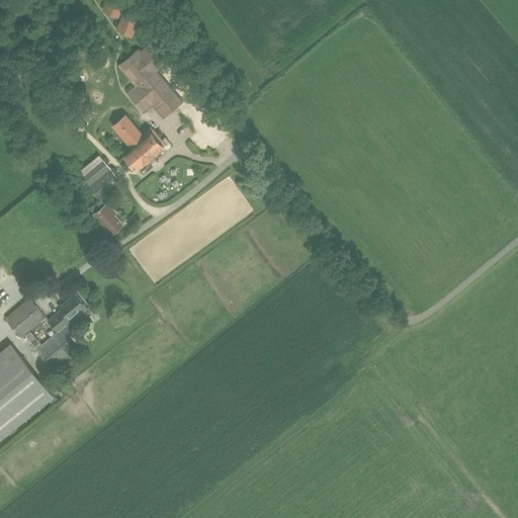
[(106,0),(102,10),(118,17),(126,0),(106,0)]
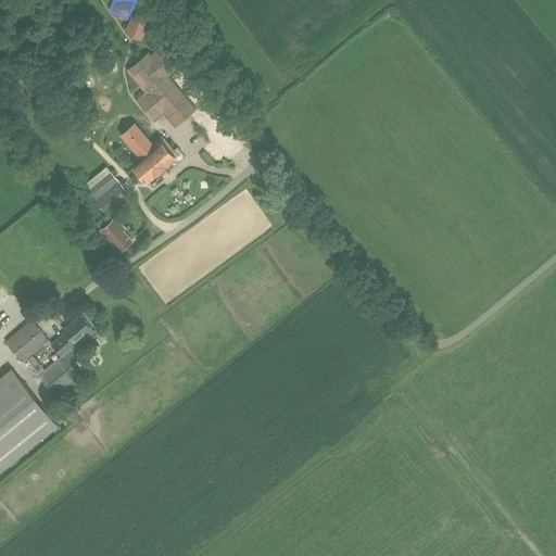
[(124,32),(142,39),(151,20),(134,12),(124,32)]
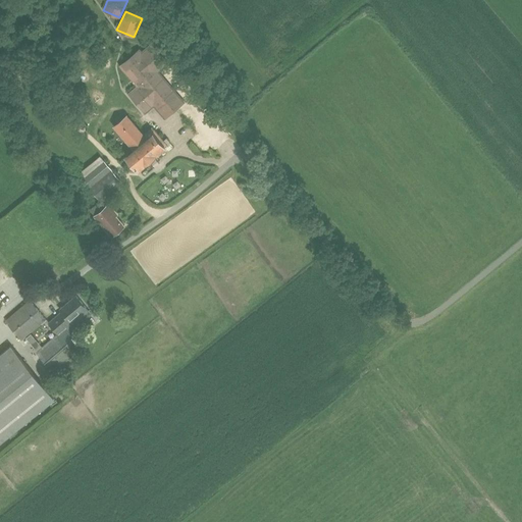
[(154,106),(164,119),(186,101),(159,70),(169,62),(152,42),(142,50),(140,48),(119,65),(136,86),(127,93),(145,113),(154,106)]
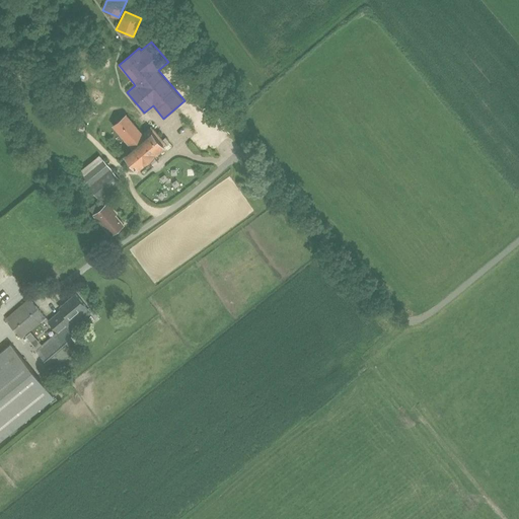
[(126,154),(137,168),(163,146),(149,129),(142,135),(126,115),(114,125),(134,148),(126,154)]
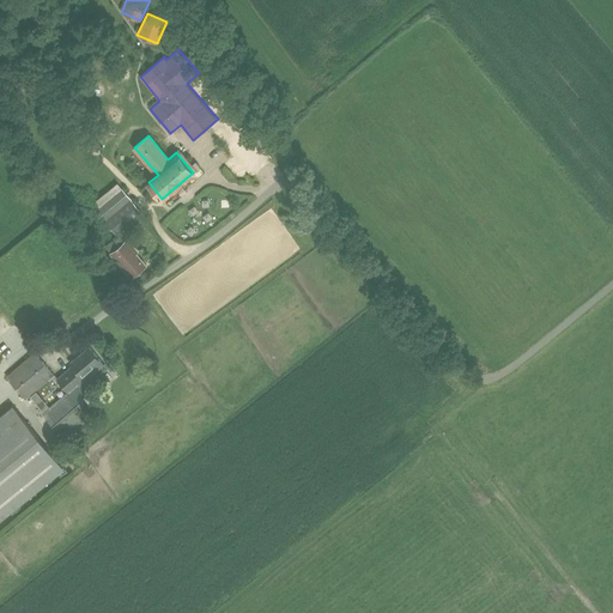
[(96,210),(117,235),(143,213),(117,182),(95,201),(99,207),(96,210)]
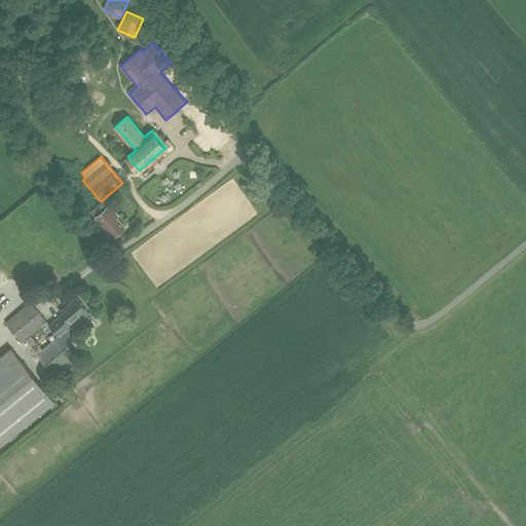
[(172,187),(174,181),(166,178),(164,185),(172,187)]
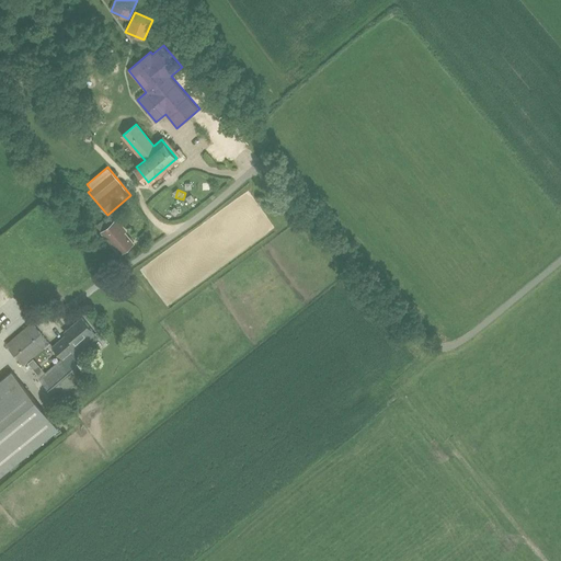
[(190,202),(196,198),(194,192),(186,194),(190,202)]
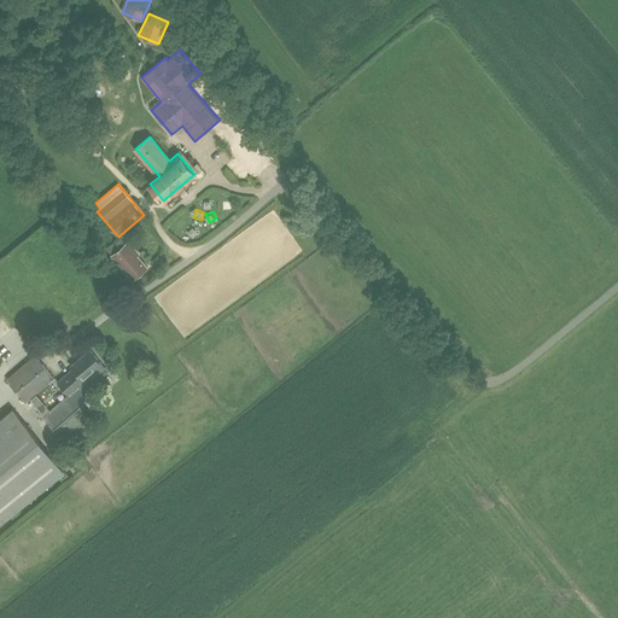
[(111,255),(132,279),(147,267),(138,255),(139,254),(128,240),(111,255)]
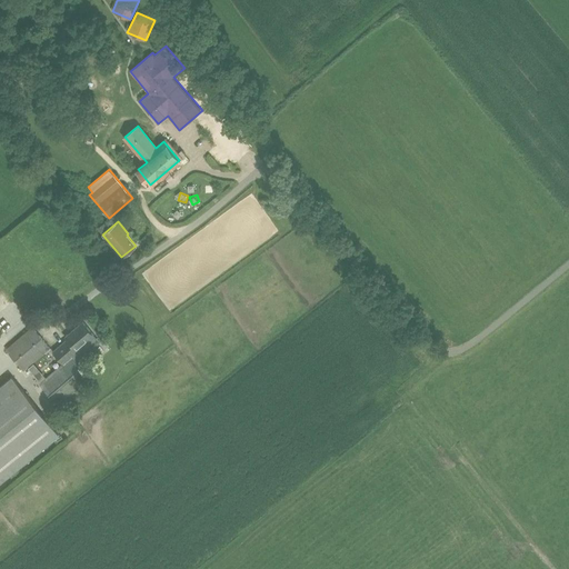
[(80,347),(85,352),(88,352),(97,345),(97,342),(92,336),(93,335),(82,322),(60,341),(62,343),(53,351),(63,362),(39,383),(58,406),(91,377),(72,356),(80,349),(79,348),(80,347)]
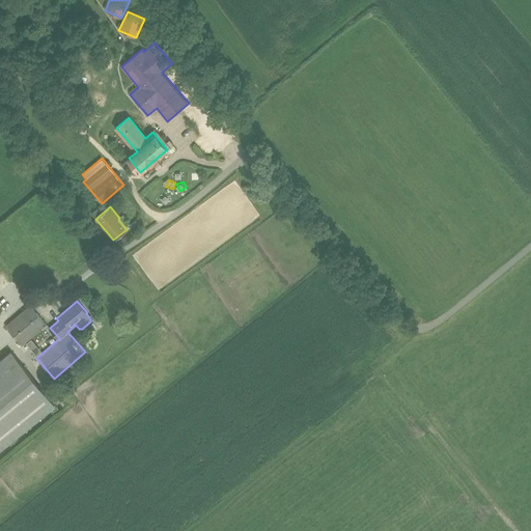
[(5,326),(22,345),(47,325),(30,305),(5,326)]
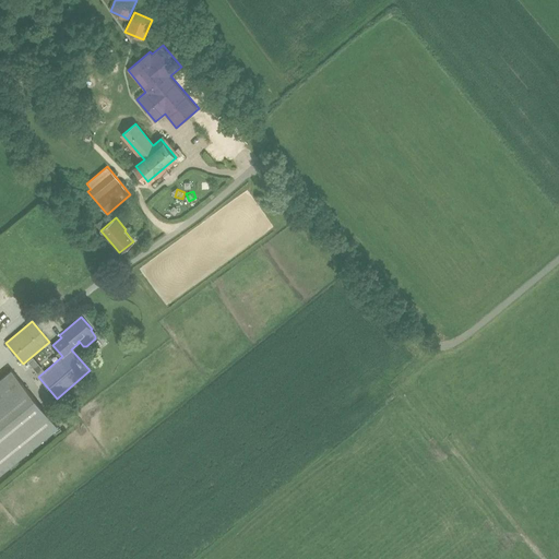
[(0,345),(0,366),(9,359),(7,356),(8,356),(0,345)]
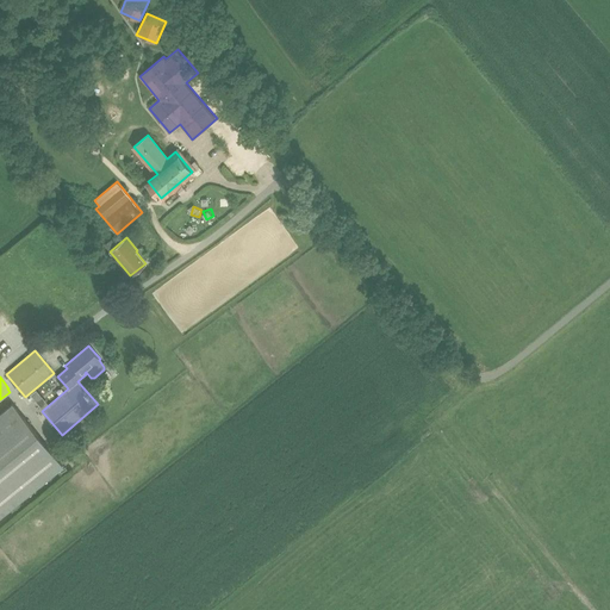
[(0,415),(0,518),(64,467),(14,405),(0,415)]
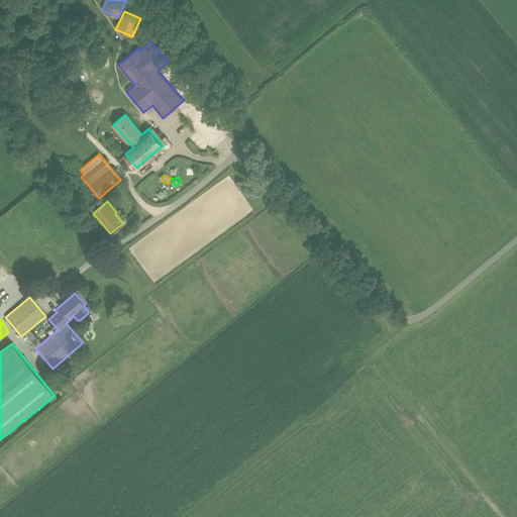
[(45,379),(49,376),(41,365),(37,368),(45,379)]
